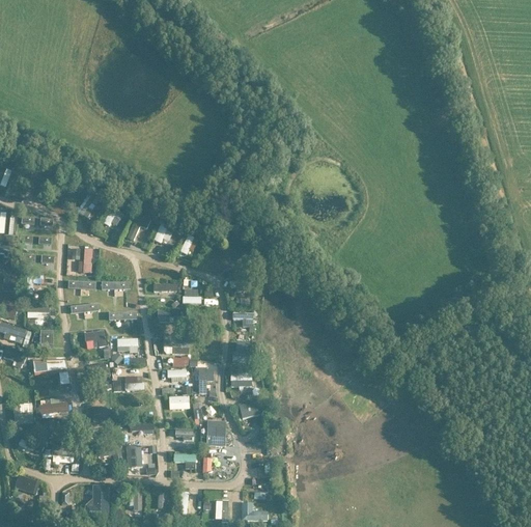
[(90,193),(78,211),(83,214),(95,197),(90,193)]
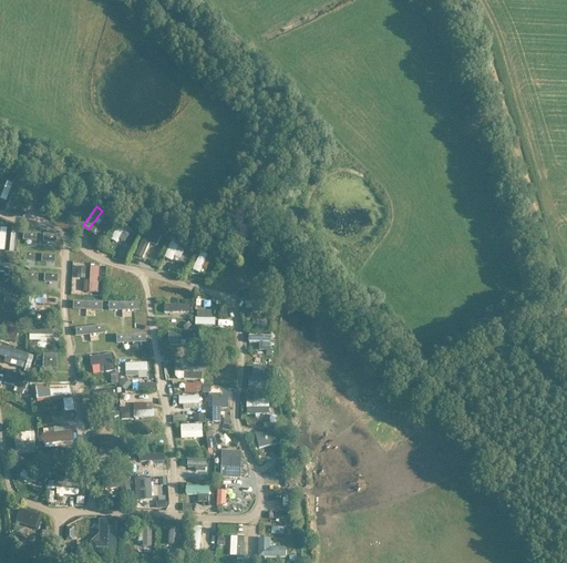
[(228,256),(217,274),(223,277),(228,268),(232,270),(235,265),(232,263),(234,259),(228,256)]
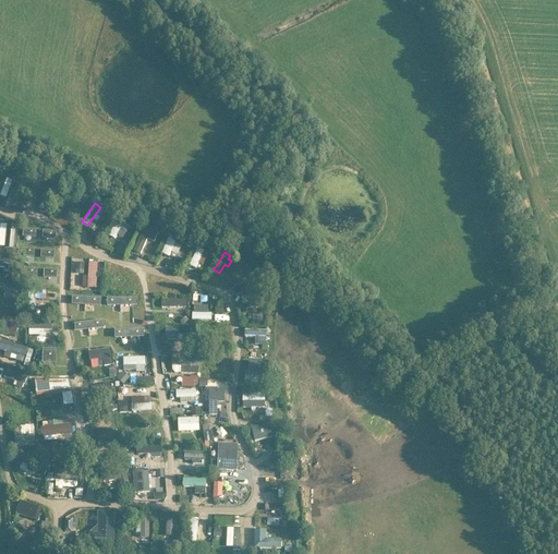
[(73,294),(72,302),(85,303),(100,303),(100,296),(85,294),(73,294)]
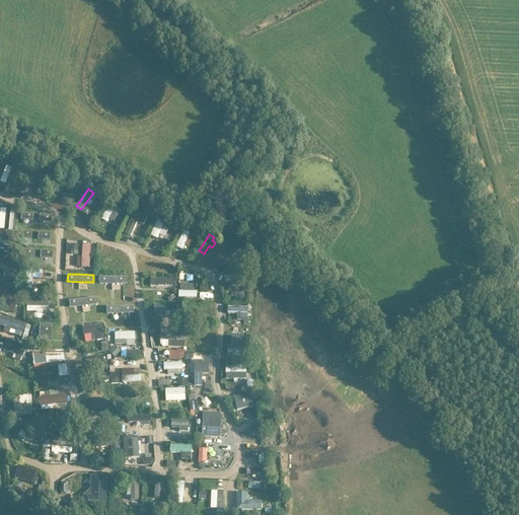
[(127,282),(127,274),(113,275),(99,275),(99,282),(113,282),(127,282)]
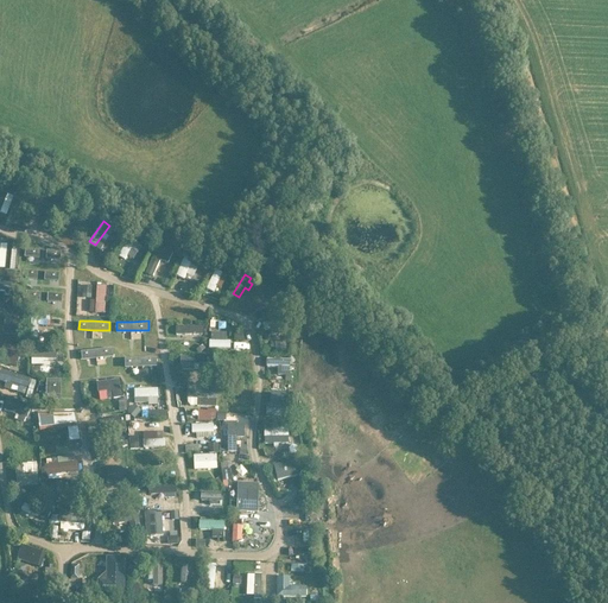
[(113,354),(113,346),(96,348),(80,349),(81,357),(96,356),(113,354)]
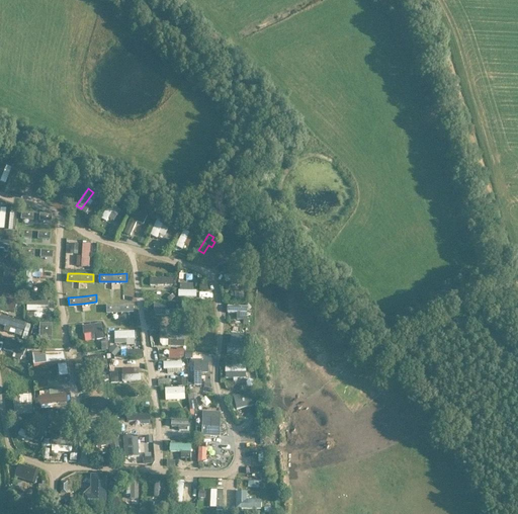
[(134,311),(134,303),(121,304),(106,304),(107,312),(121,311),(134,311)]
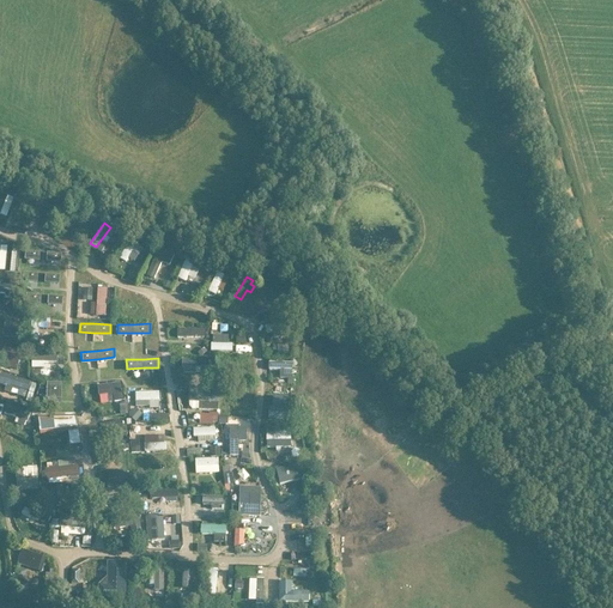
[(121,380),(98,382),(99,391),(108,390),(109,399),(123,397),(121,380)]
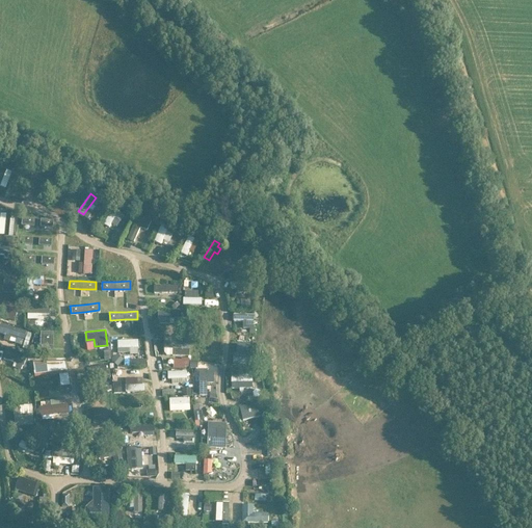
[(53,343),(54,331),(42,331),(41,343),(53,343)]
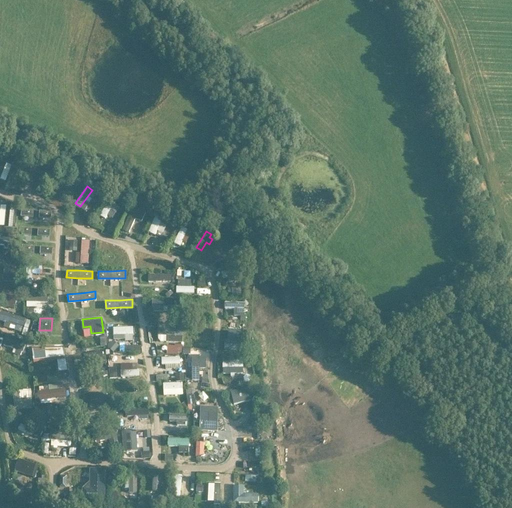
[(104,355),(103,349),(84,352),(85,360),(90,359),(91,364),(107,362),(106,355),(104,355)]
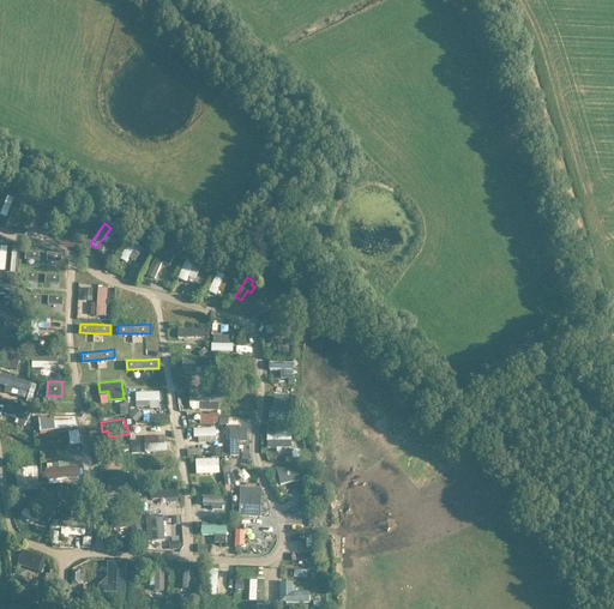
[(164,433),(145,434),(145,448),(168,448),(167,440),(164,440),(164,433)]
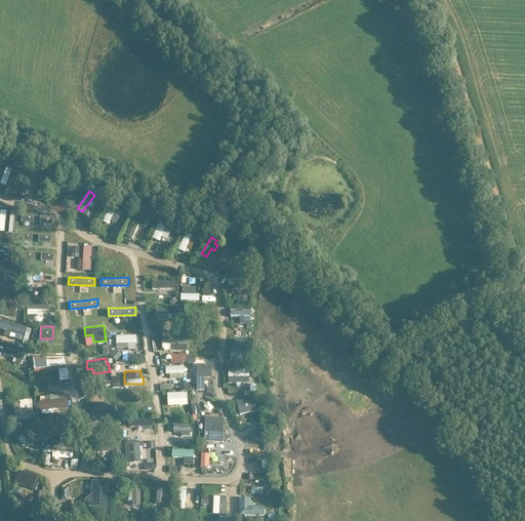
[(69,397),(40,400),(40,408),(70,405),(69,397)]
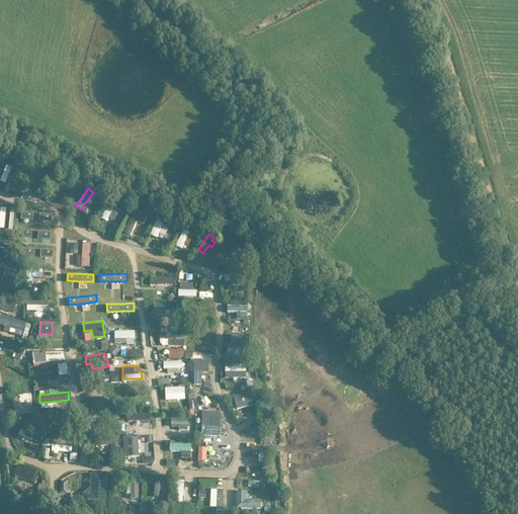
[(173,417),(173,424),(180,424),(180,427),(188,428),(188,425),(190,425),(190,418),(173,417)]
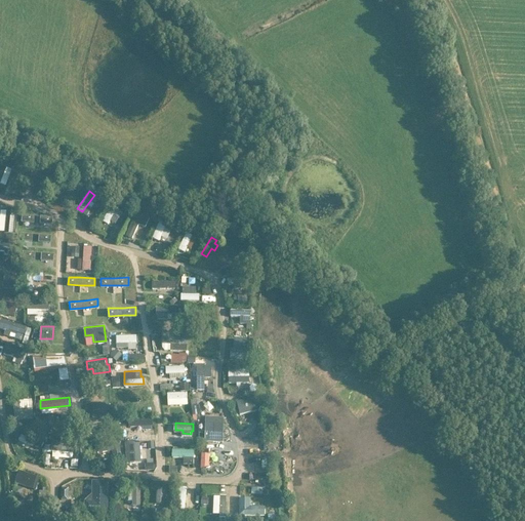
[(120,439),(95,442),(96,450),(112,448),(113,456),(122,455),(120,439)]
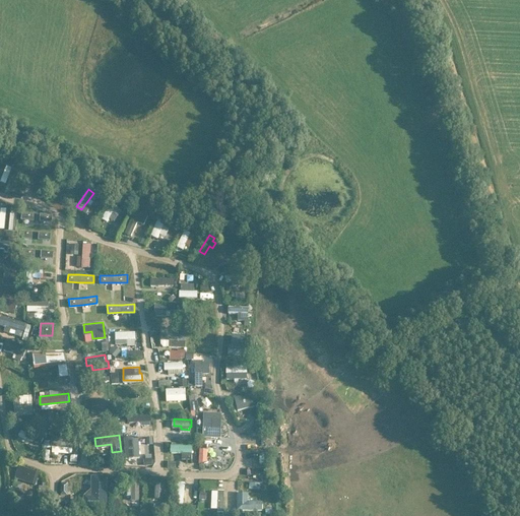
[(201,442),(201,447),(206,447),(206,459),(212,459),(212,457),(218,457),(219,443),(212,443),(212,442),(201,442)]
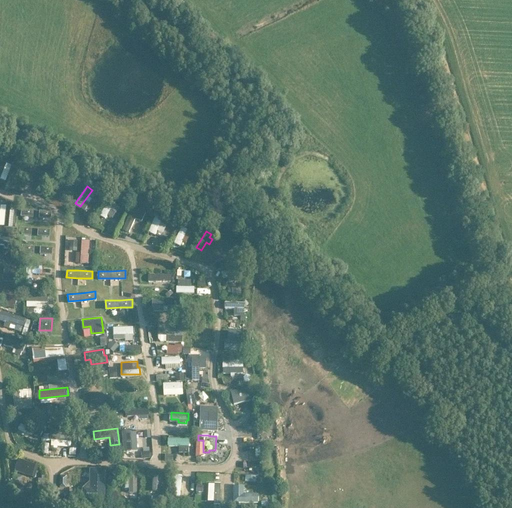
[(91,473),(91,485),(98,485),(97,496),(105,497),(106,467),(99,467),(98,473),(91,473)]
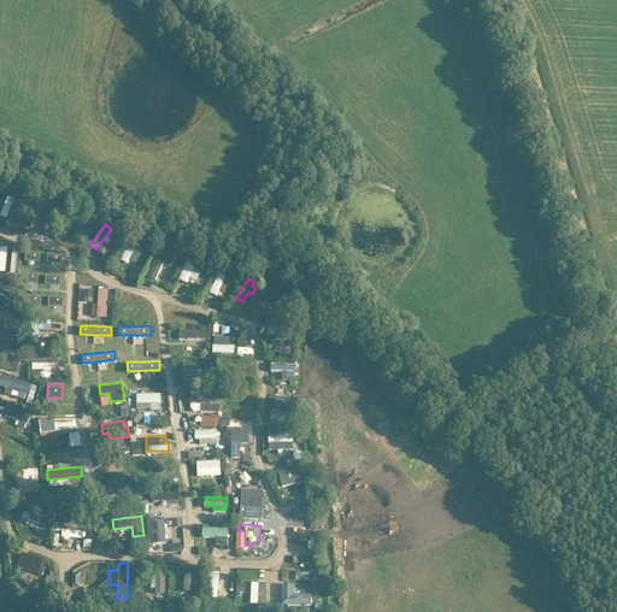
[(165,590),(165,569),(157,568),(156,576),(151,576),(151,586),(156,586),(156,590),(165,590)]
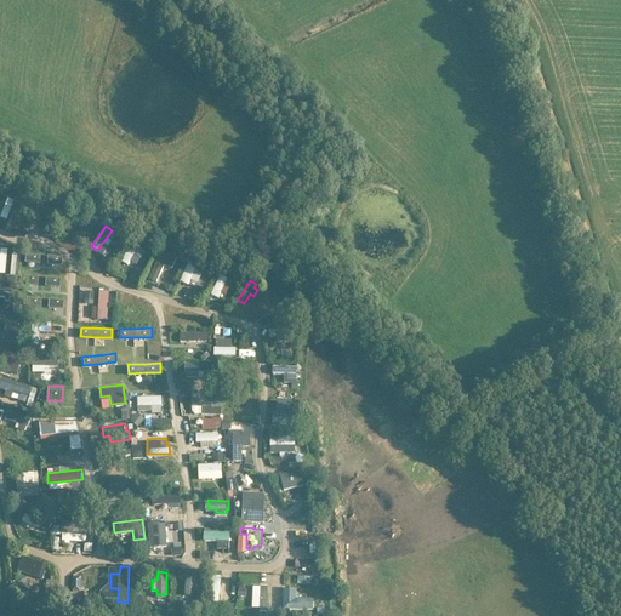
[(232,576),(211,575),(210,595),(217,597),(217,594),(223,594),(224,585),(231,586),(232,576)]
